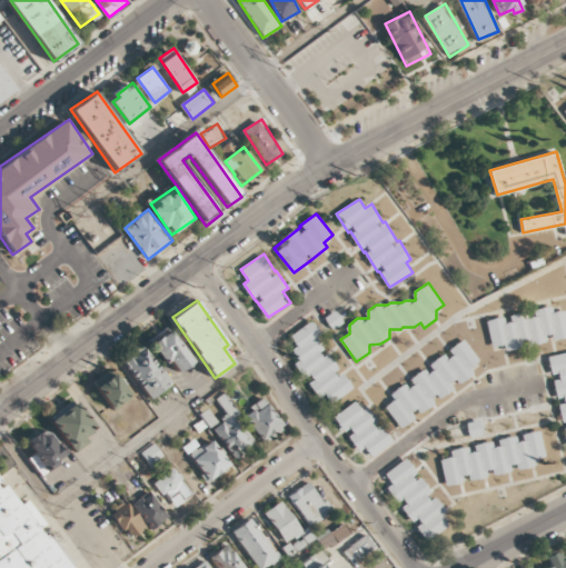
[(520,340),(532,339),(533,345),(553,341),(552,340),(565,338),(565,310),(555,312),(554,306),(533,309),(533,310),(508,315),(508,316),(488,319),(494,347),(506,345),(506,350),(523,348),(520,340)]
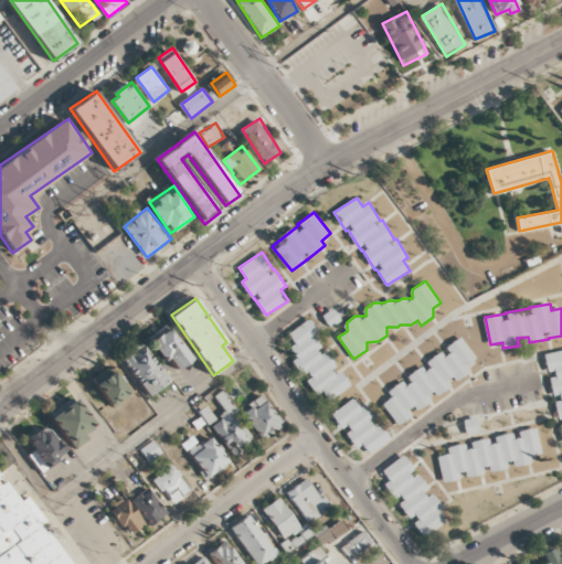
[(340,321),(336,309),(324,314),(329,326),(340,321)]
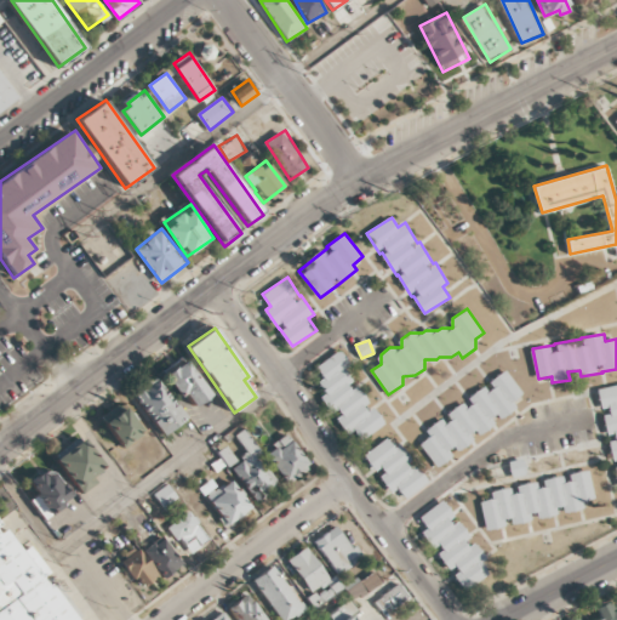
[(387,424),(375,404),(372,405),(358,382),(356,382),(348,369),(353,365),(342,350),(318,365),(326,379),(320,382),(327,393),(321,397),(335,416),(336,415),(355,444),(387,424)]
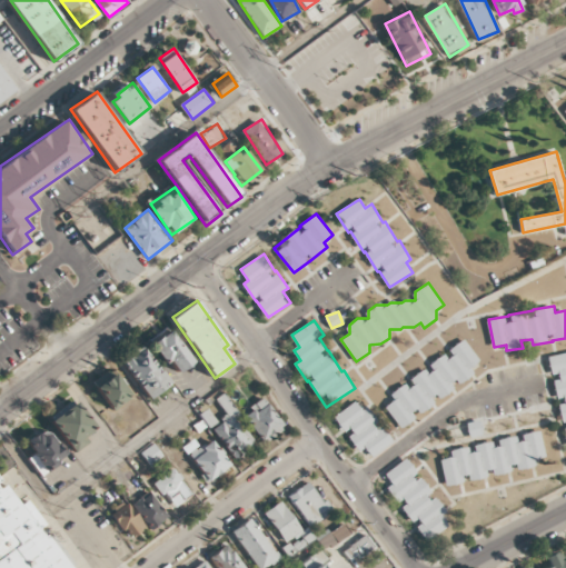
[(176,374),(194,362),(171,327),(154,339),(176,374)]
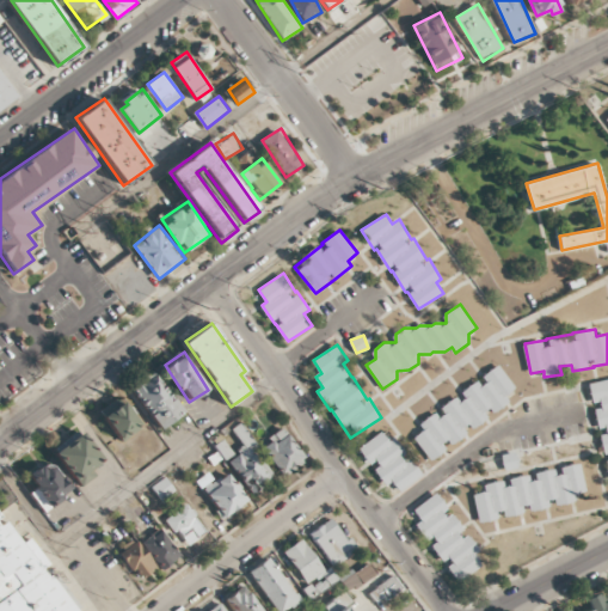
[(443,405),(444,413),(429,417),(422,421),(424,431),(416,435),(431,460),(448,450),(446,444),(459,440),(468,434),(466,427),(481,423),(490,419),(487,411),(502,408),(510,403),(508,395),(516,389),(502,365),(499,366),(484,374),(479,380),(464,390),(465,396),(453,399),(443,405)]
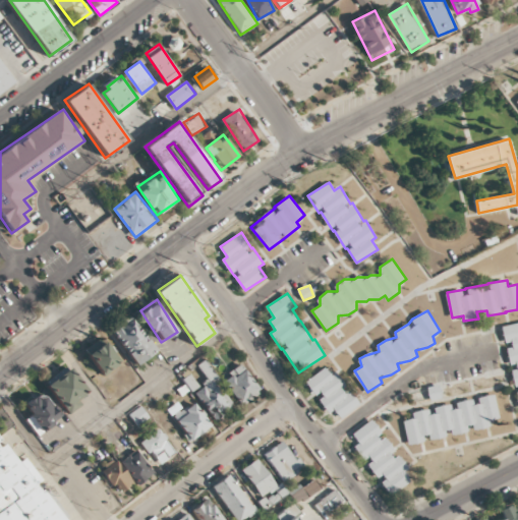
[(112,330),(137,365),(158,351),(132,315),(112,330)]
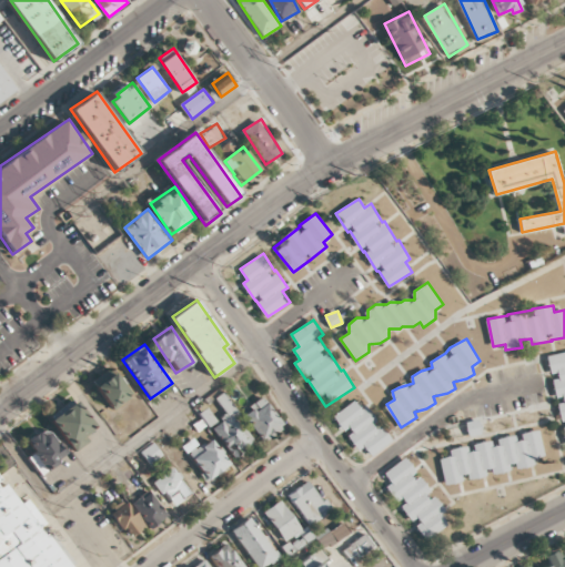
[(564,352),(547,355),(552,376),(553,376),(557,401),(558,400),(563,425),(564,425),(564,352)]
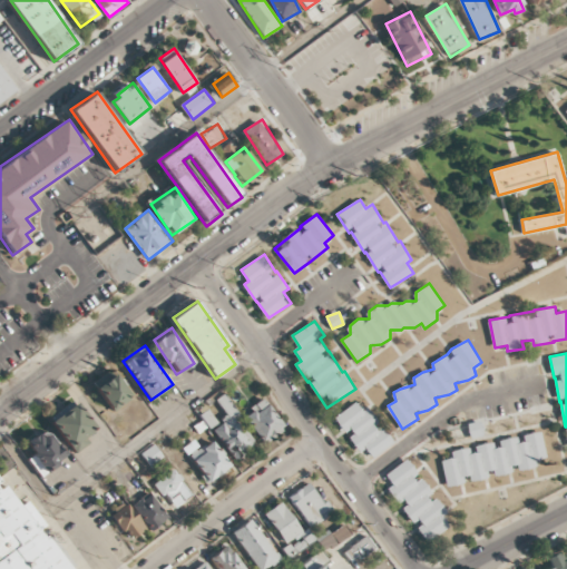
[(114,411),(134,399),(116,372),(97,383),(114,411)]
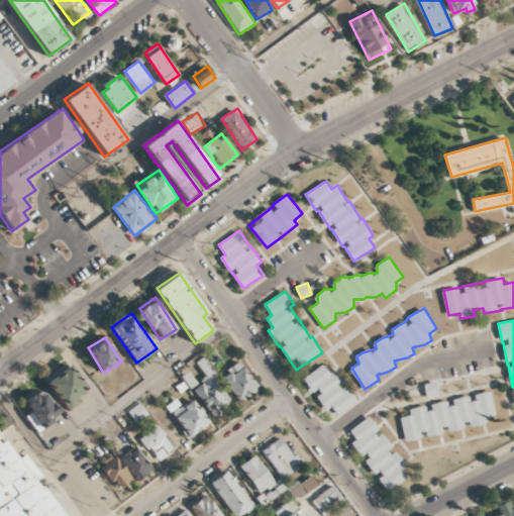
[(194,388),(213,415),(232,403),(216,379),(219,377),(205,356),(197,362),(209,378),(194,388)]
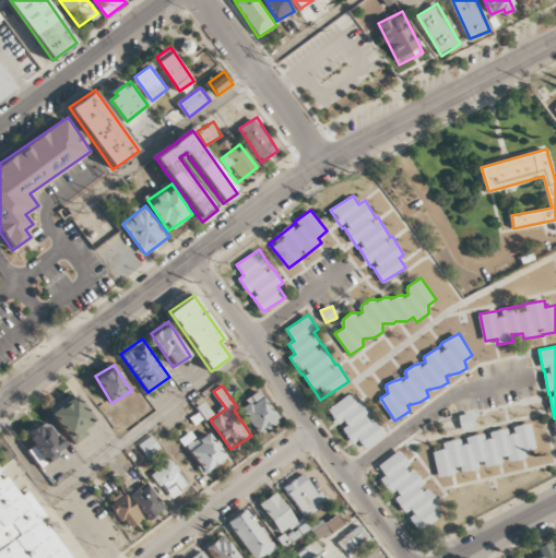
[(281,418),(261,391),(240,406),(259,434),(281,418)]
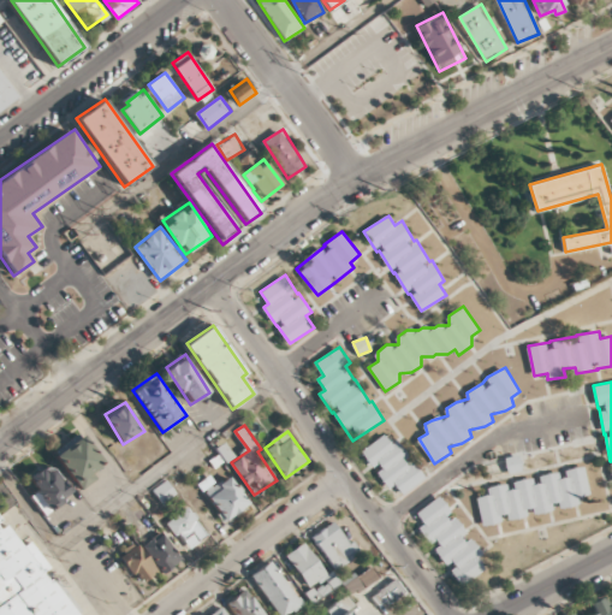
[(100,478),(95,472),(106,465),(83,432),(55,453),(82,490),(100,478)]
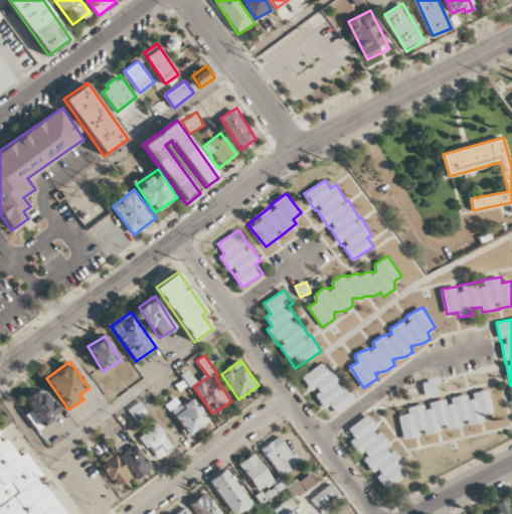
[(303,376),(314,393),(318,391),(333,414),(357,399),(348,385),(345,387),(333,368),(329,371),(323,362),(303,376)]
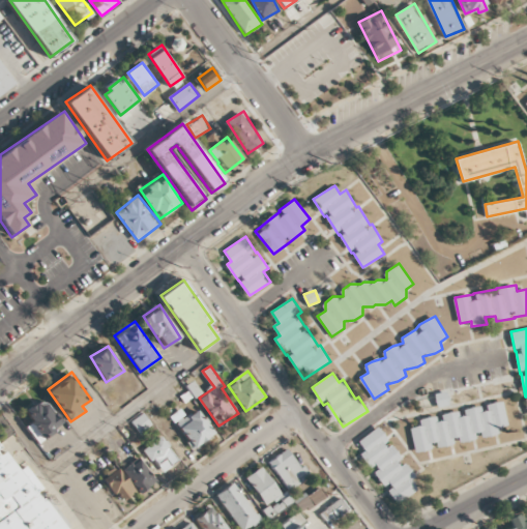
[(37,441),(62,428),(46,399),(26,410),(33,422),(29,424),(37,441)]
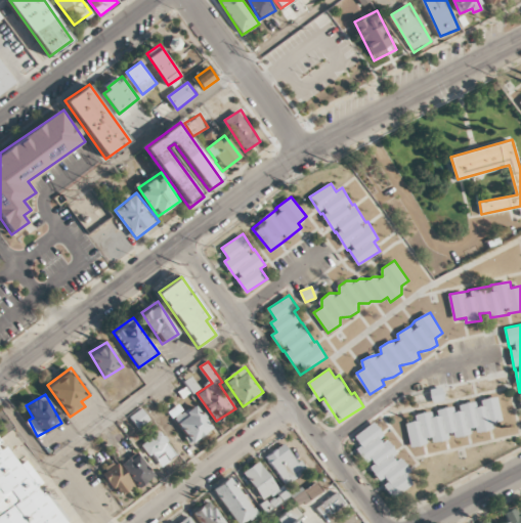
[(435,410),(416,413),(418,421),(407,423),(411,447),(431,443),(431,442),(452,438),(452,437),(475,433),(475,432),(494,429),(493,423),(503,421),(498,396),(479,399),(479,400),(458,404),(458,405),(435,409),(435,410)]
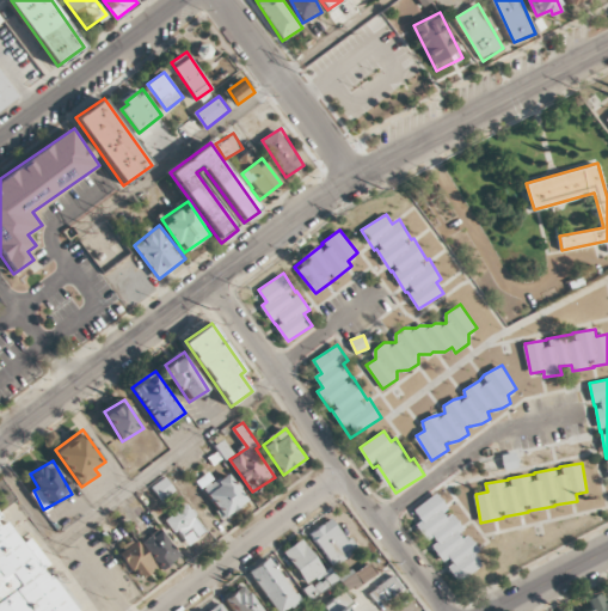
[(229,472),(217,481),(210,471),(198,481),(226,518),(250,500),(229,472)]
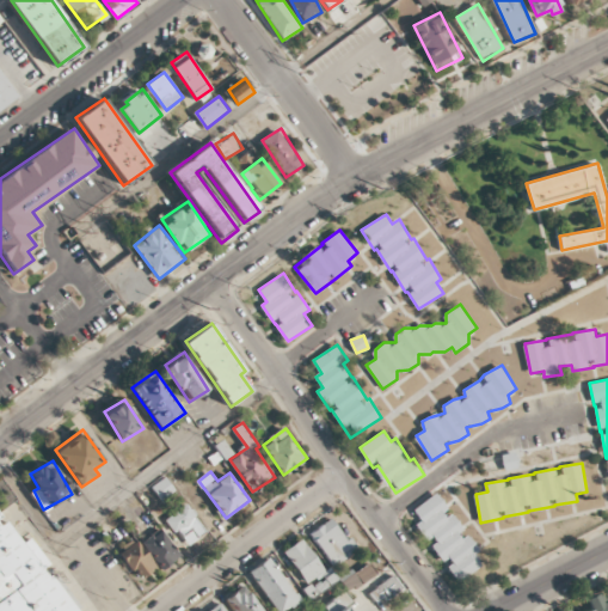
[(177,489),(169,476),(154,487),(163,499),(177,489)]
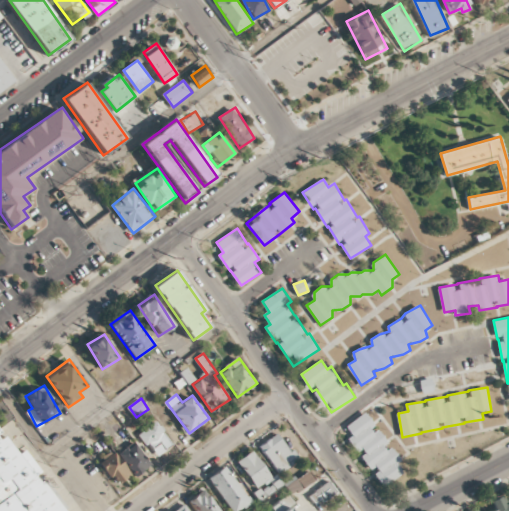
[(347,425),(353,435),(350,437),(372,472),(374,470),(384,486),(405,473),(398,463),(402,461),(392,444),(390,445),(379,426),(377,427),(368,412),(347,425)]
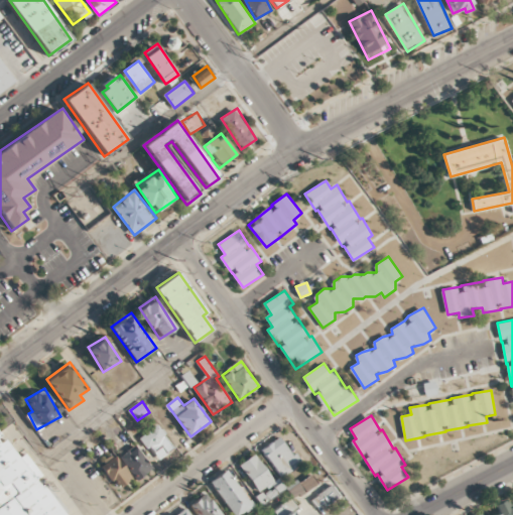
[(176,447),(159,424),(142,437),(159,461),(176,447)]
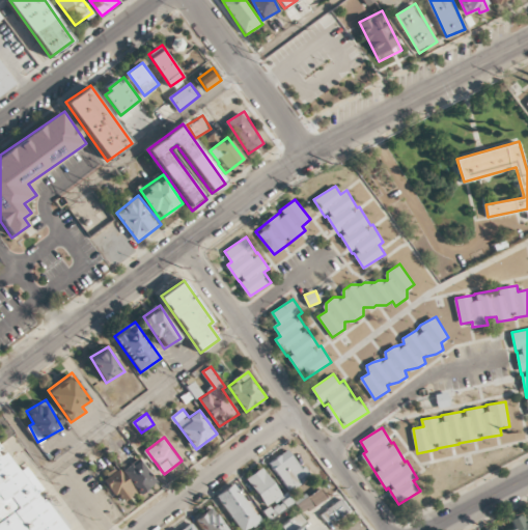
[(0,529),(71,529),(44,490),(45,489),(28,466),(22,471),(6,448),(4,449),(0,443),(0,529)]
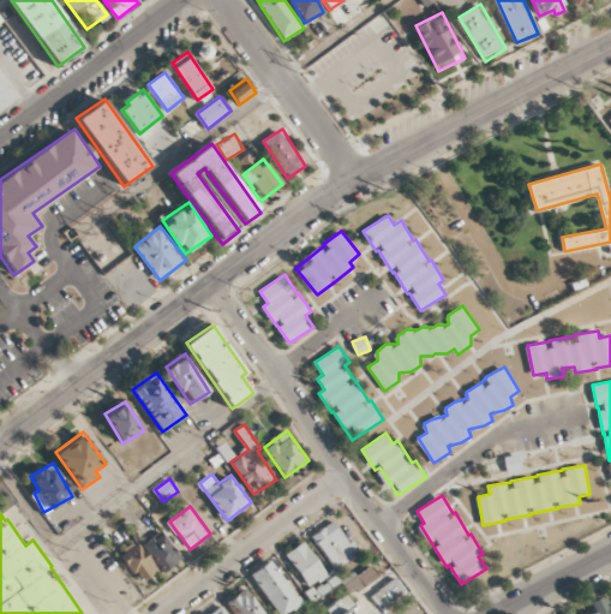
[(363,553),(355,540),(349,543),(337,522),(316,534),(335,568),(363,553)]
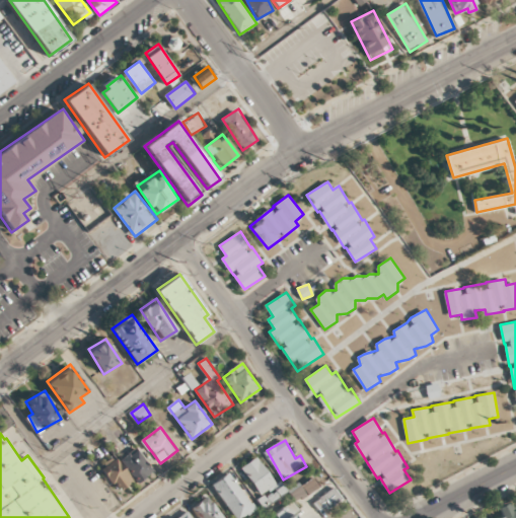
[(154,470),(137,447),(122,459),(139,483),(154,470)]
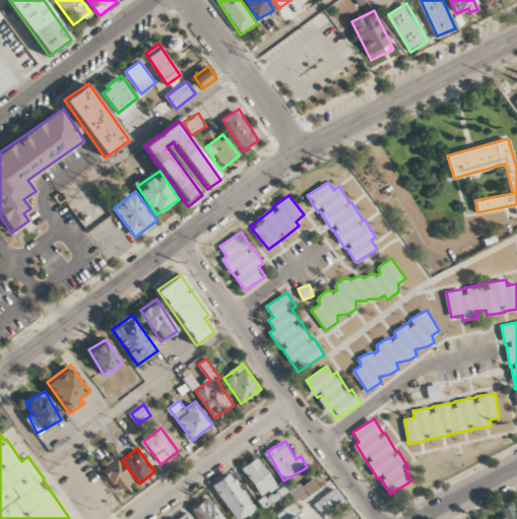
[(121,493),(135,482),(117,457),(103,467),(121,493)]
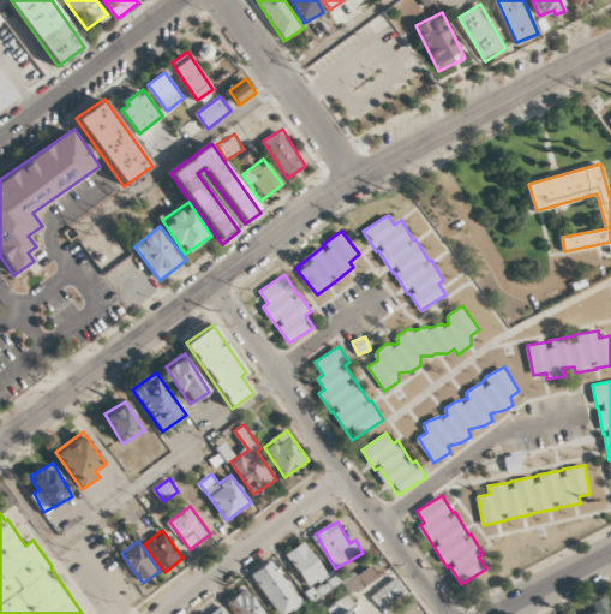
[(328,573),(306,541),(287,553),(312,588),(307,591),(315,601),(342,582),(334,568),(328,573)]
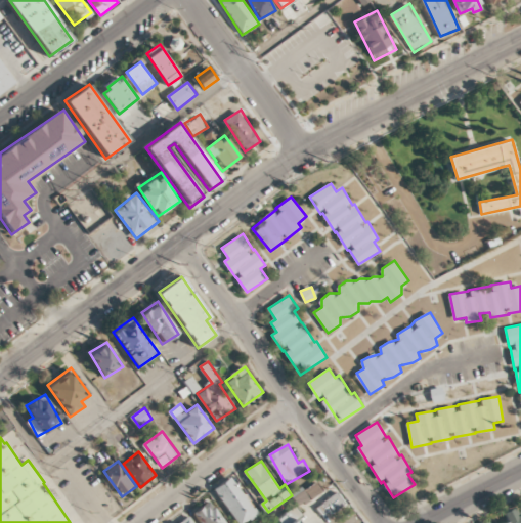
[(246,522),(259,514),(232,476),(215,488),(239,522),(246,522)]
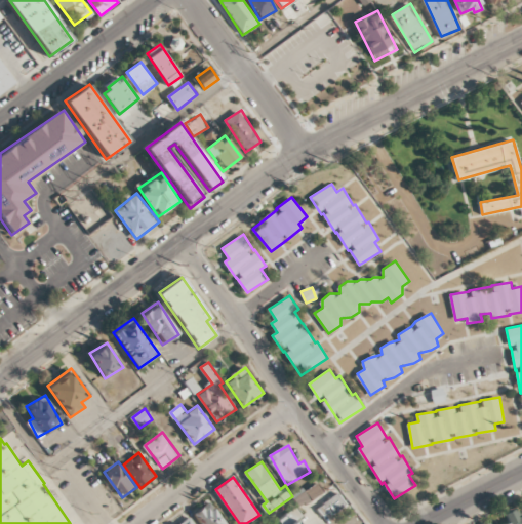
[(293,496),(300,508),(325,491),(317,480),(293,496)]
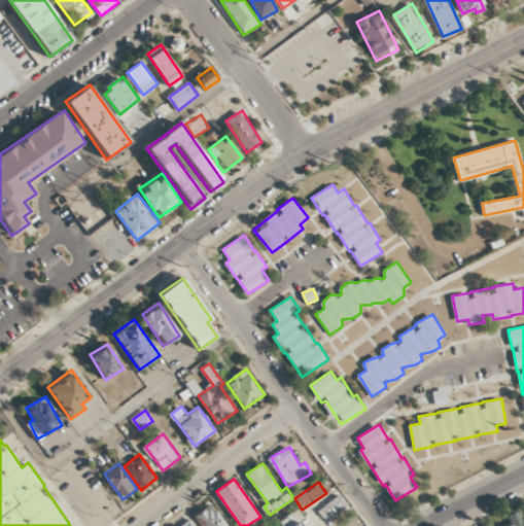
[(319,507),(325,519),(348,505),(342,495),(319,507)]
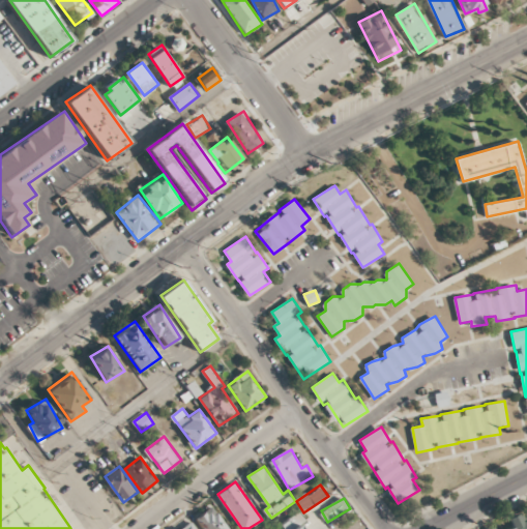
[(230,528),(214,506),(197,519),(204,528),(230,528)]
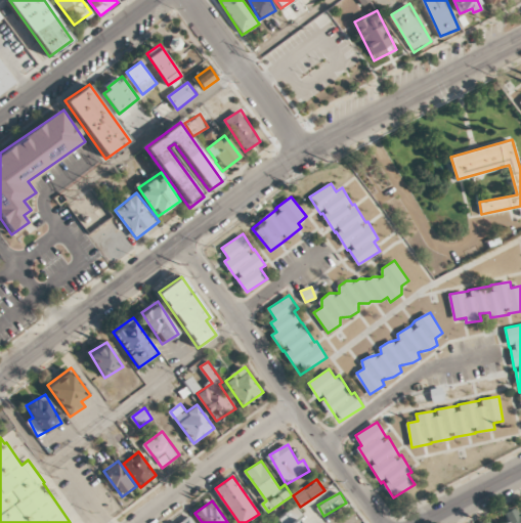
[(300,522),(298,519),(303,515),(297,506),(279,517),(283,522),(300,522)]
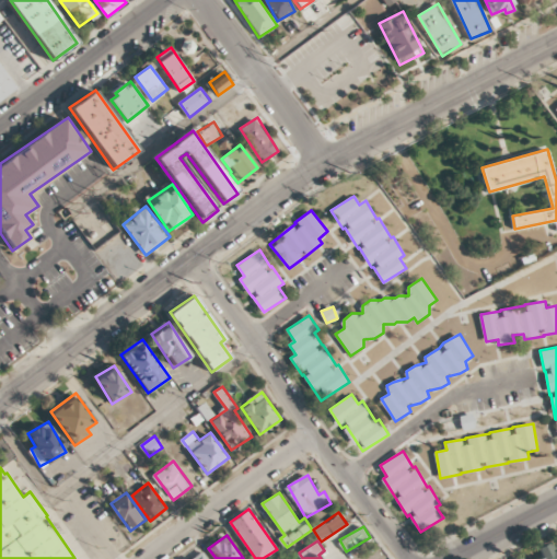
[(540,547),(545,558),(556,558),(556,550),(555,551),(550,543),(540,547)]
